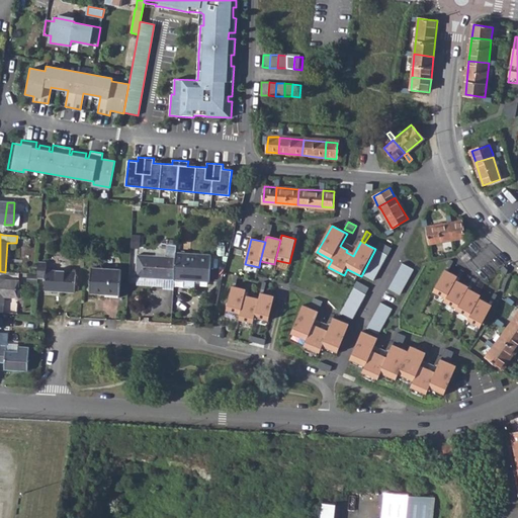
[(137,277),(174,279),(176,253),(176,241),(168,240),(166,257),(138,255),(137,277)]
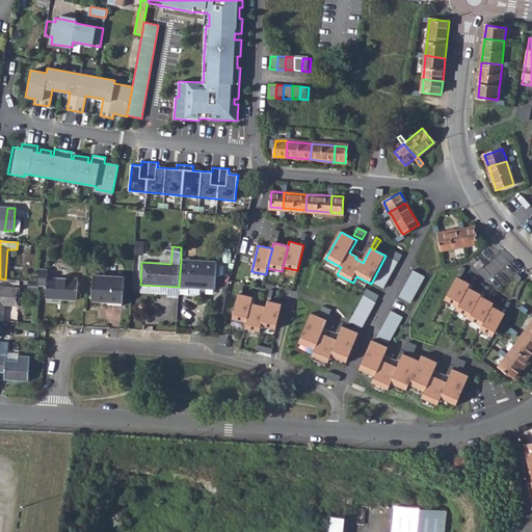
[(389,251),(384,259),(396,265),(400,258),(389,251)]
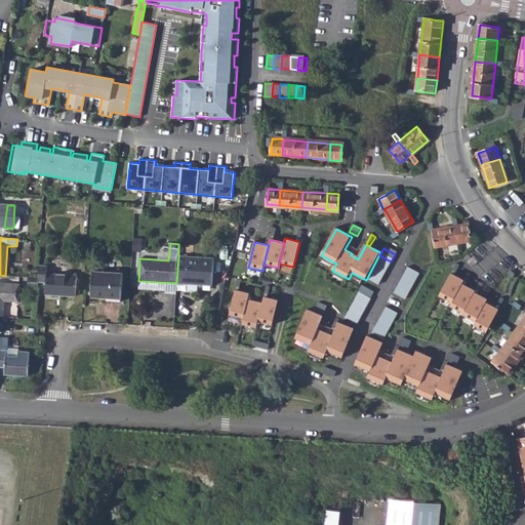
[(379,255),(375,263),(388,269),(391,261),(379,255)]
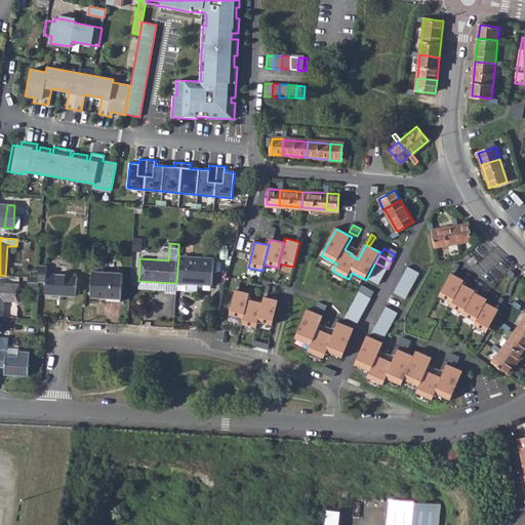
[(178,256),(176,283),(212,285),(213,258),(178,256)]
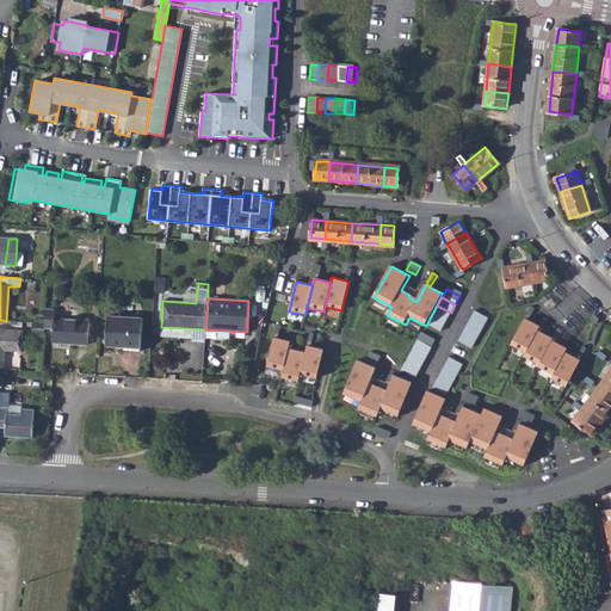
[(437,306),(433,314),(446,321),(451,313),(437,306)]
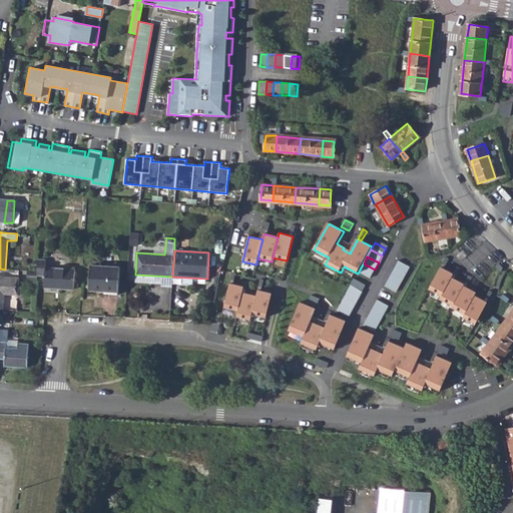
[(399,257),(396,263),(407,269),(410,263),(399,257)]
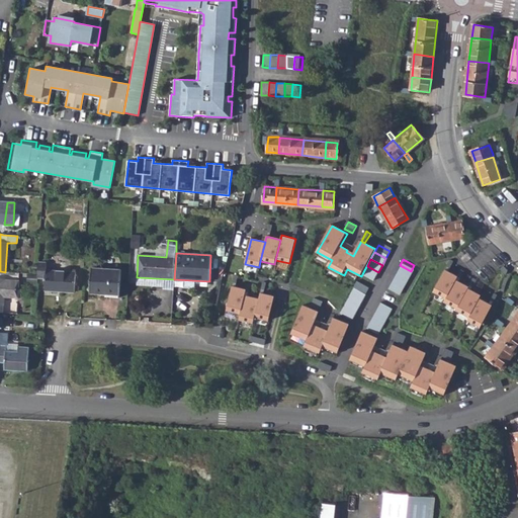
[(453,261),(450,259),(445,269),(448,271),(453,261)]
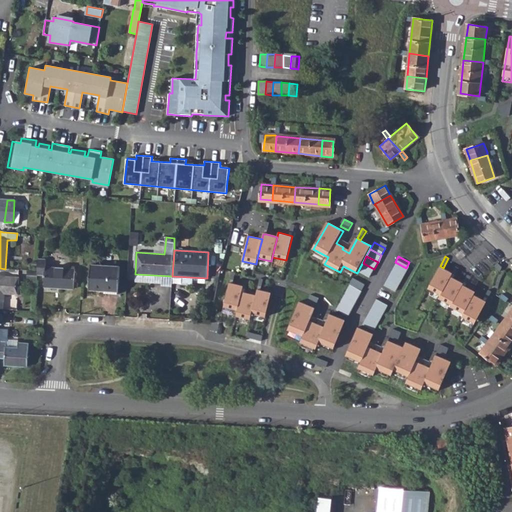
[(37,259),(36,271),(36,274),(44,274),(43,286),(73,289),(74,268),(44,266),(45,259),(37,259)]
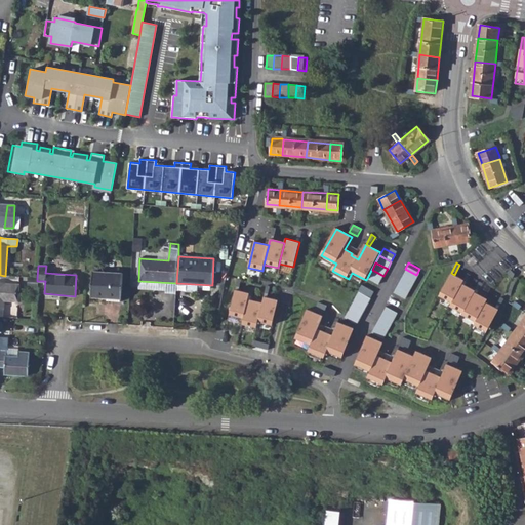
[(405,269),(401,276),(412,282),(416,275),(405,269)]
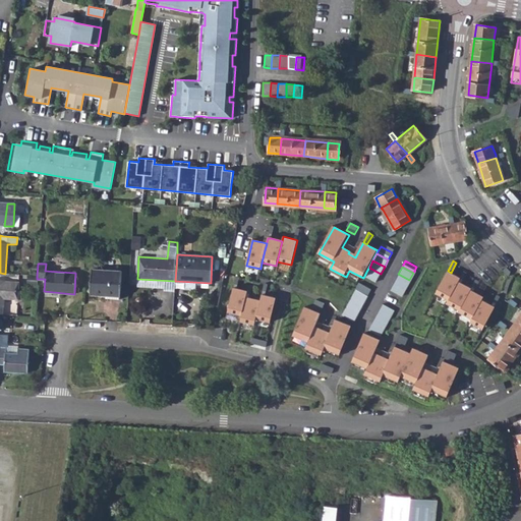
[(369,268),(365,275),(377,281),(381,274),(369,268)]
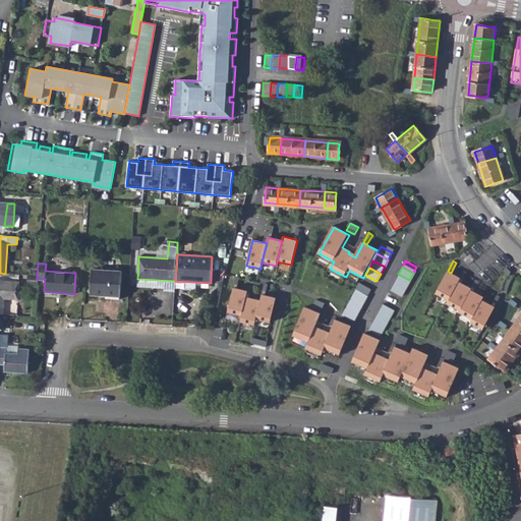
[(92,269),(90,294),(105,295),(106,292),(120,293),(121,271),(92,269)]
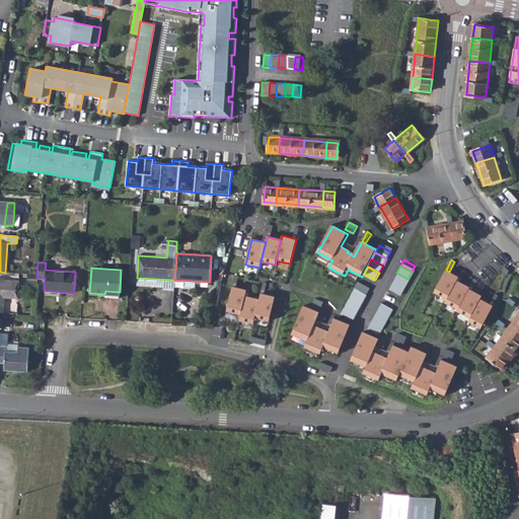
[(458,277),(446,270),(434,293),(447,299),(457,280),(458,277)]
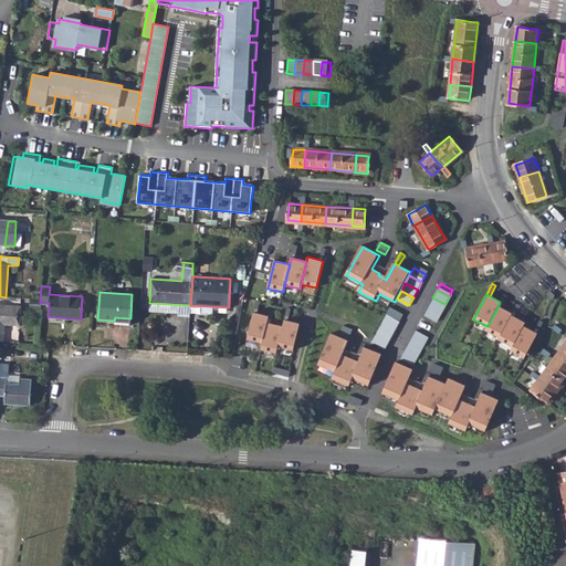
[(507,296),(504,294),(500,302),(499,305),(502,307),(507,296)]
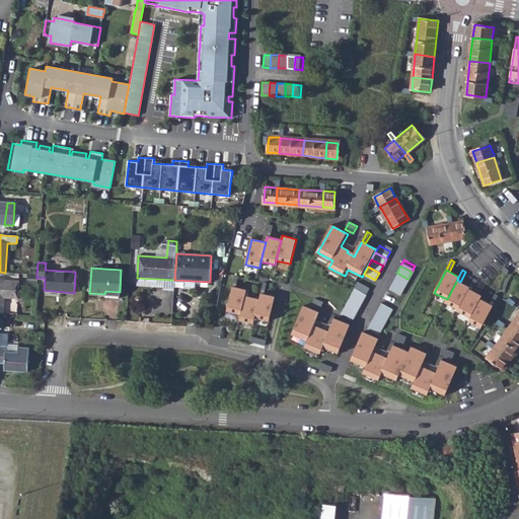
[(396,273),(392,280),(403,286),(408,279),(396,273)]
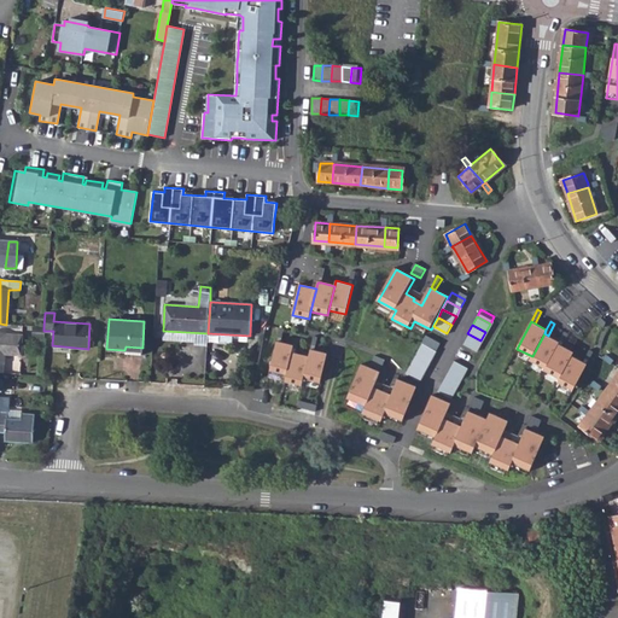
[(567,333),(565,332),(559,342),(558,345),(561,347),(567,333)]
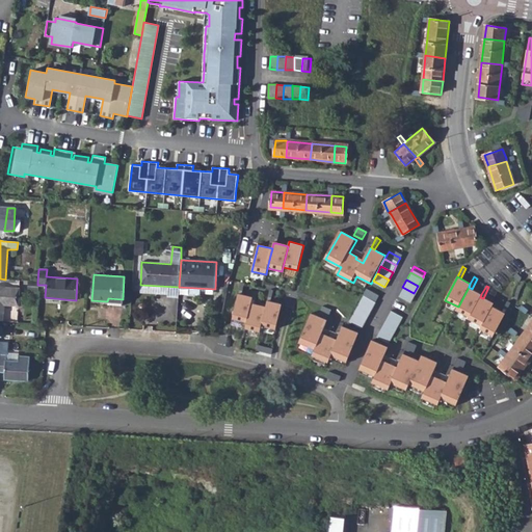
[(0,287),(0,320),(2,321),(3,306),(18,307),(19,290),(4,289),(4,287),(0,287)]
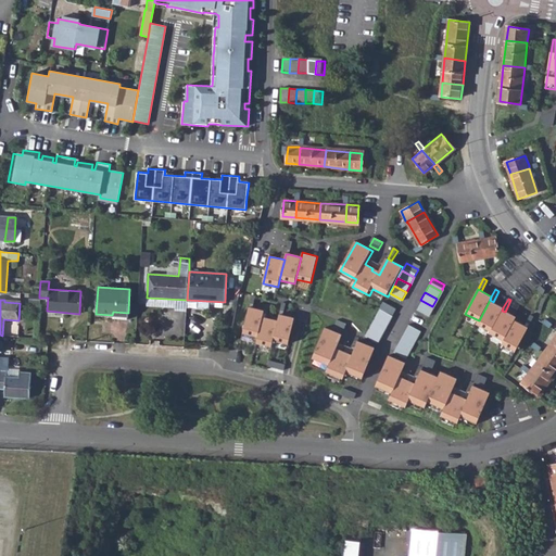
[(420,300),(417,307),(429,314),(432,306),(420,300)]
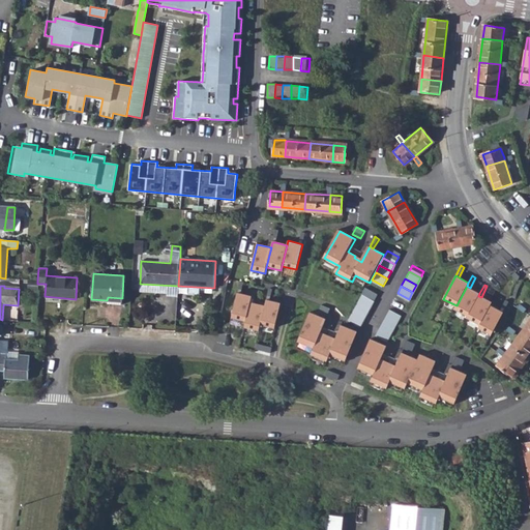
[(479,293),(467,286),(457,305),(453,310),(467,317),(478,296),(479,293)]
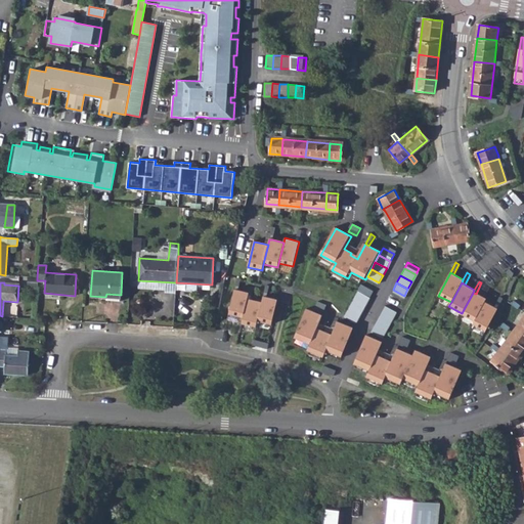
[(234,290),(231,289),(225,314),(244,318),(248,299),(249,293),(234,290)]
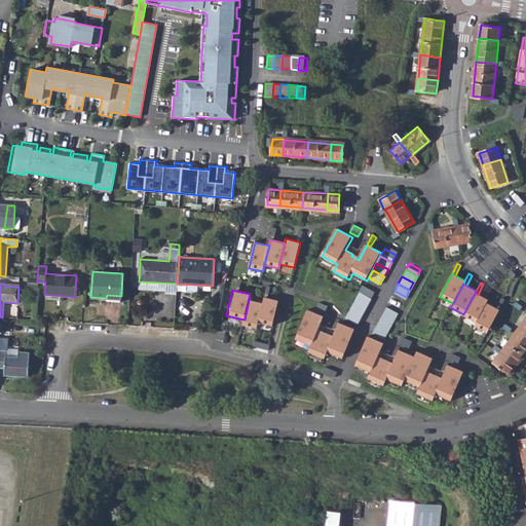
[(362,291),(357,298),(369,305),(372,297),(362,291)]
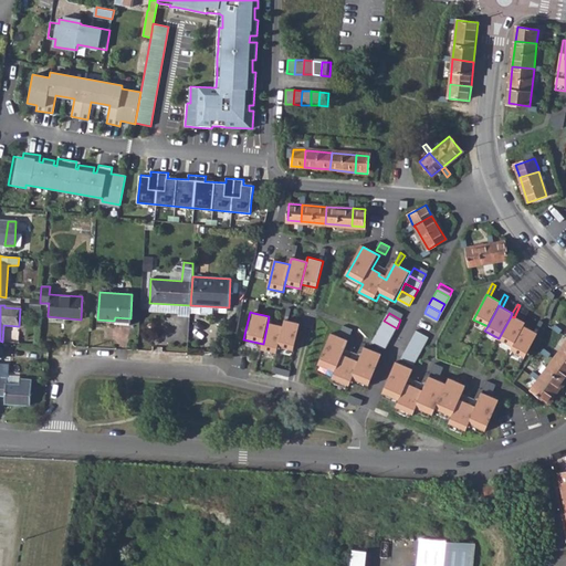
[(514,317),(511,316),(499,338),(498,341),(512,347),(523,326),(525,323),(514,317)]
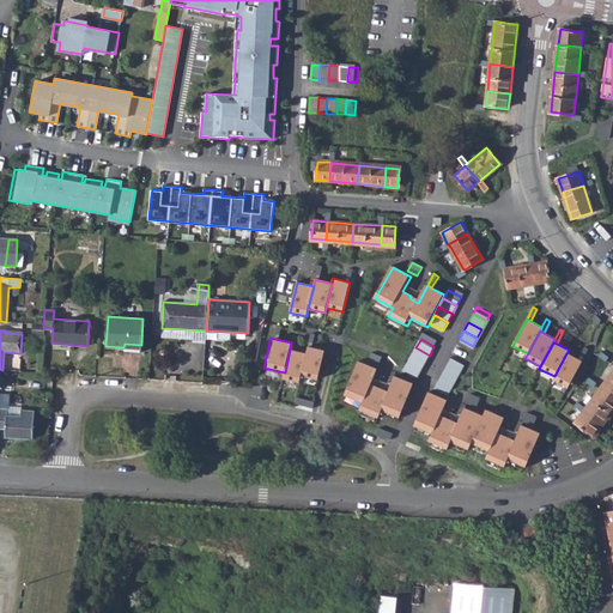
[(308,351),(307,354),(302,376),(319,381),(325,351),(313,349),(308,347),(308,351)]
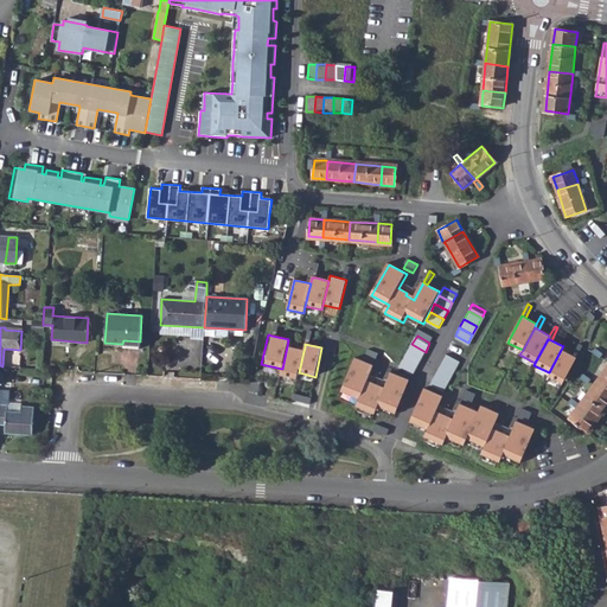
[(411,344),(407,352),(421,360),(426,352),(411,344)]
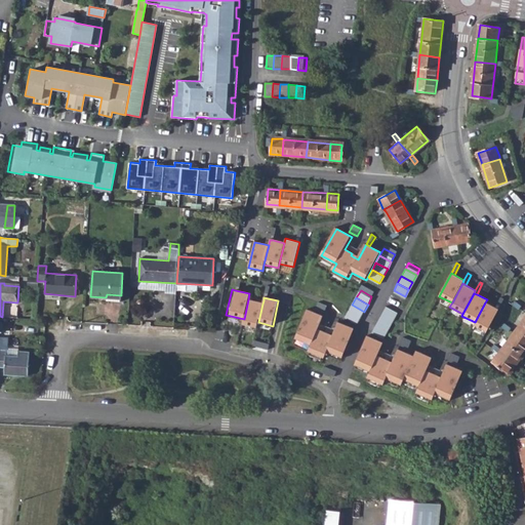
[(503,298),(500,297),(495,308),(498,310),(503,298)]
